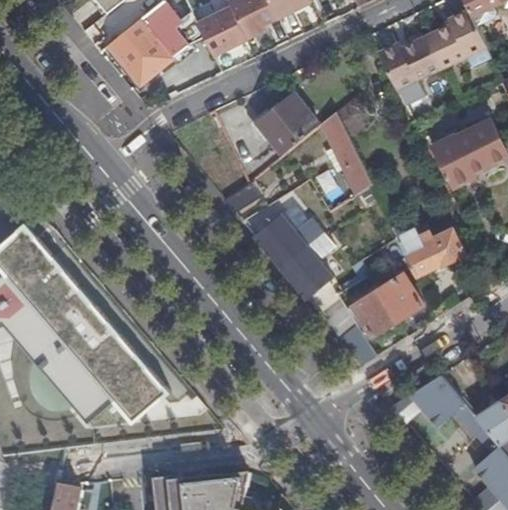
[(102,0),(111,11),(125,0),(102,0)]
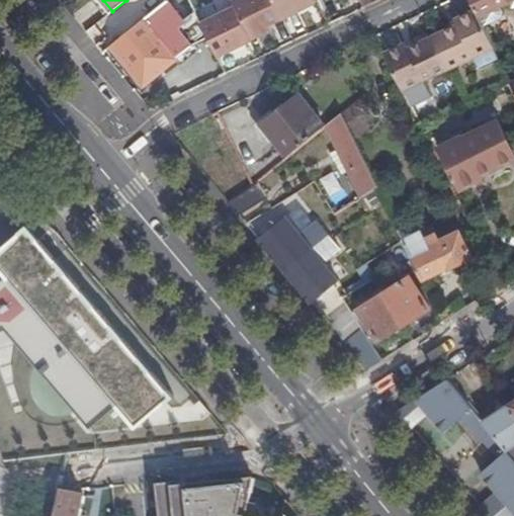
[(166,0),(142,20),(111,46),(143,85),(174,60),(193,46),(206,38),(196,19),(187,0),(166,0)]
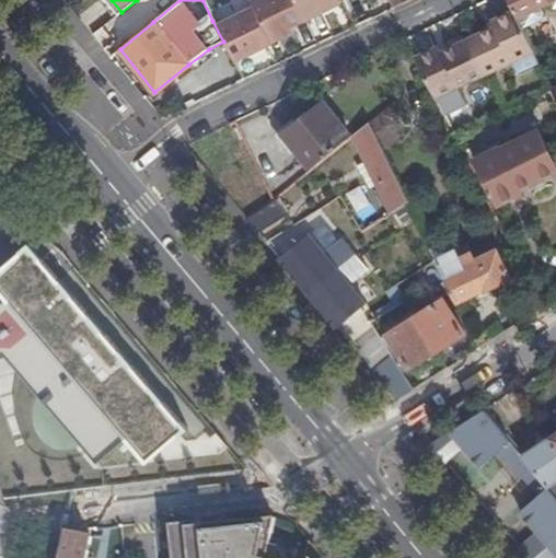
[(203,0),(212,21),(232,3),(230,0),(203,0)]
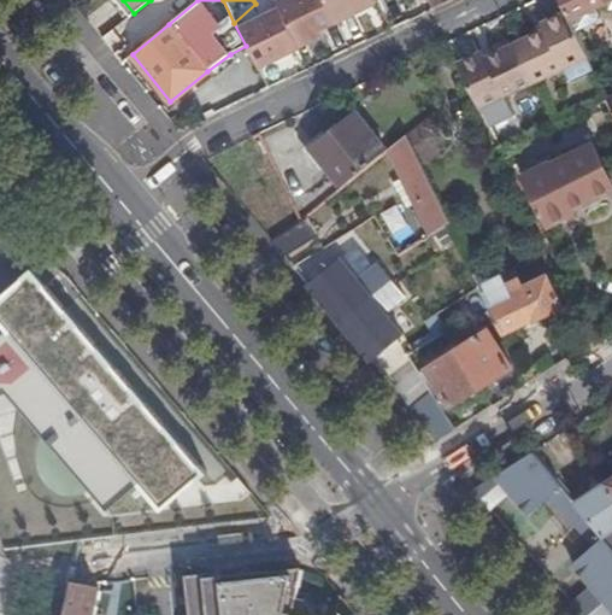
[(562,0),(568,13),(570,19),(593,9),(607,0),(562,0)]
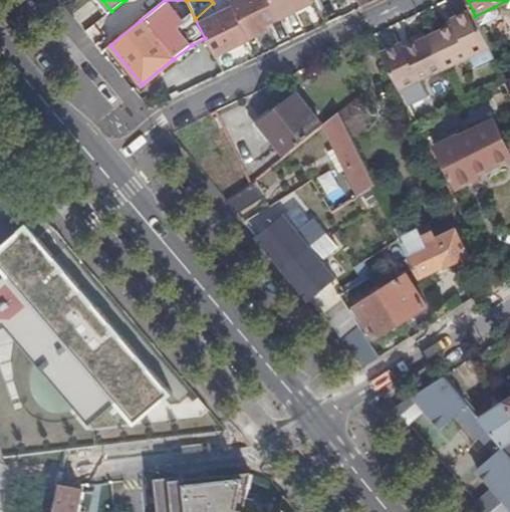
[(475,16),(482,28),(500,19),(494,7),(475,16)]
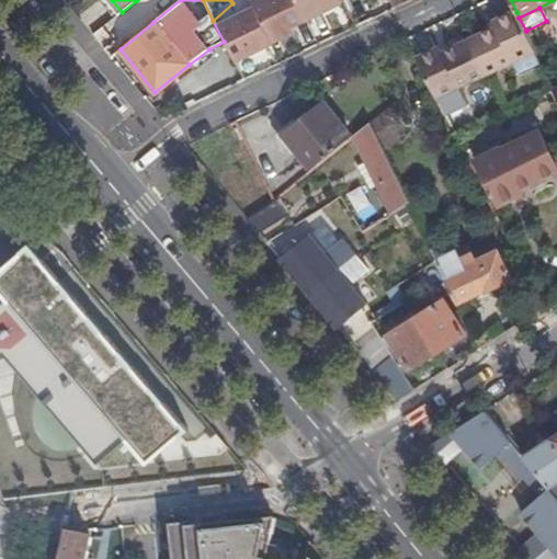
[(468,42),(485,77),(513,63),(521,78),(535,70),(534,68),(542,64),(526,31),(519,18),(516,12),(495,22),(497,29),(468,42)]
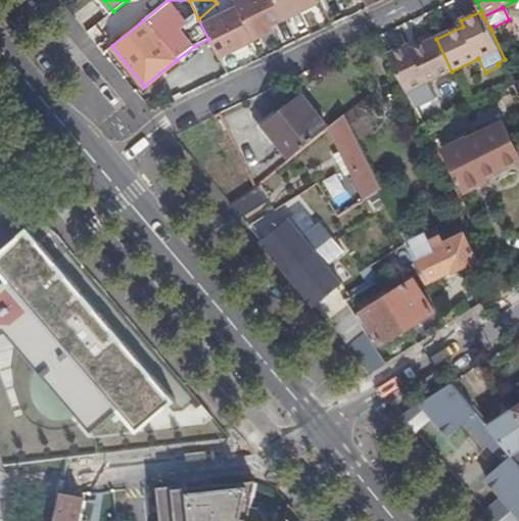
[(388,55),(407,94),(452,72),(436,39),(413,51),(410,45),(388,55)]
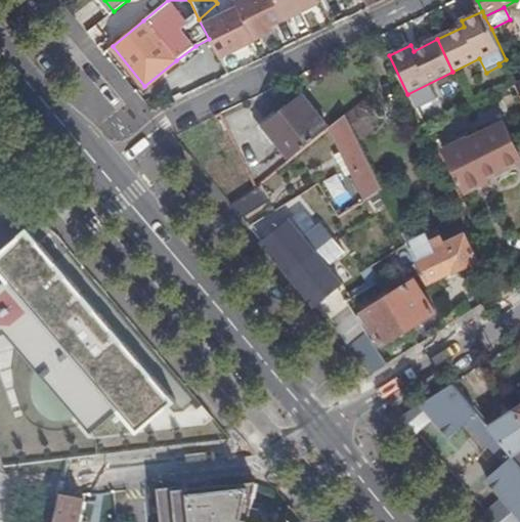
[(144,86),(113,46),(107,50),(143,94),(154,87),(149,83),(144,86)]
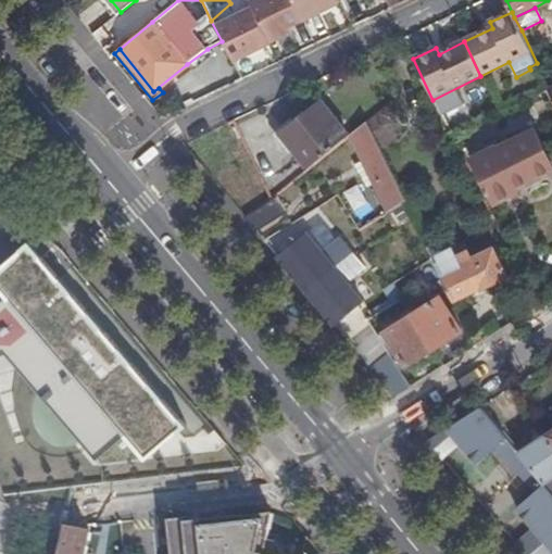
[(308,171),(348,138),(320,103),(292,126),(280,136),(290,149),(308,171)]
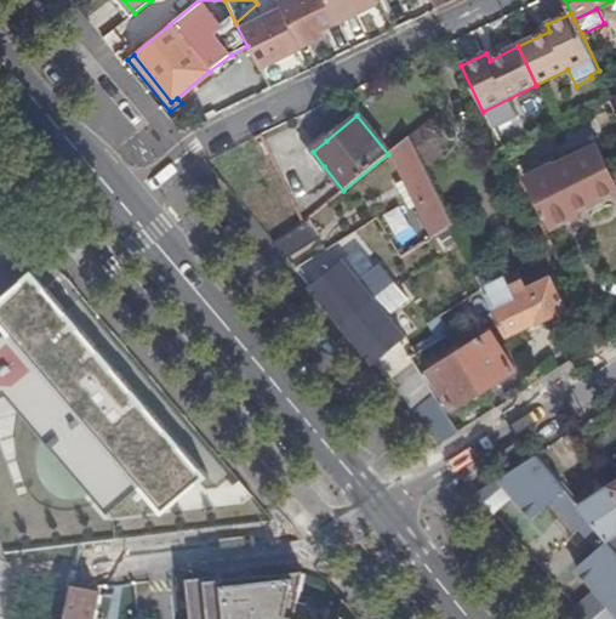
[(409,138),(421,165),(449,152),(433,118),(409,138)]
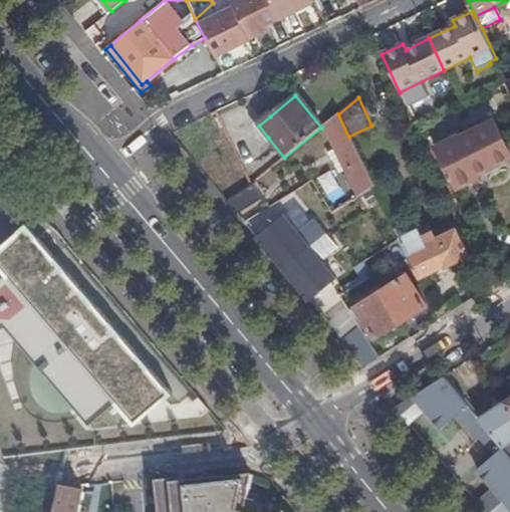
[(259,125),(270,116),(268,111),(252,124),(264,141),(268,138),(259,125)]
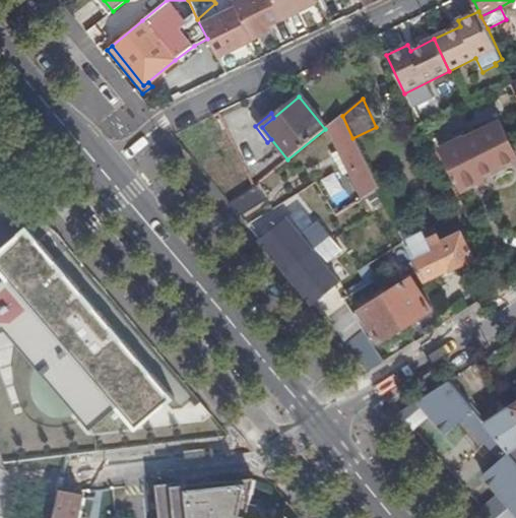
[(326,129),(360,199),(377,188),(352,138),(342,116),(326,129)]
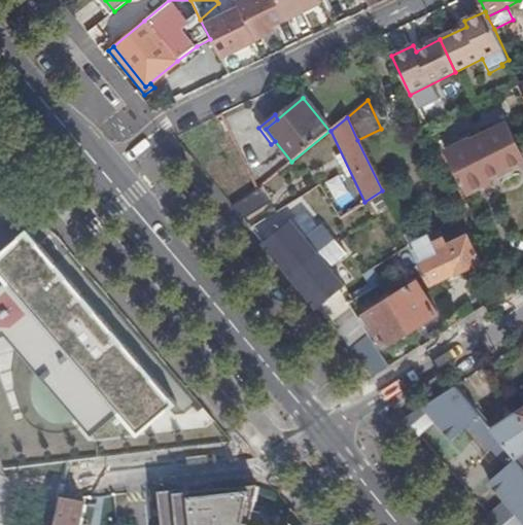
[(522,163),(522,161),(504,123),(461,144),(459,140),(445,146),(467,195),(489,184),(487,180),(522,163)]
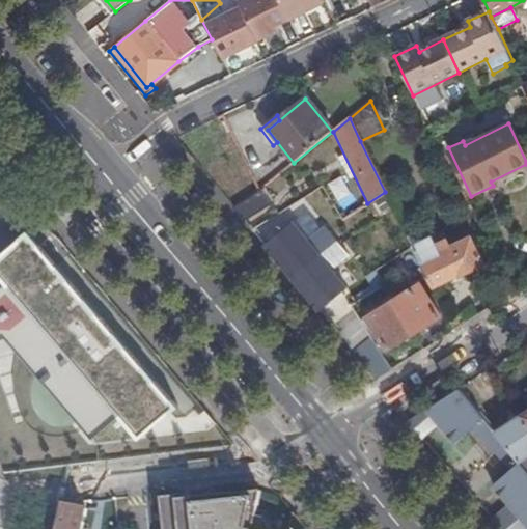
[(431,132),(437,143),(443,141),(437,130),(431,132)]
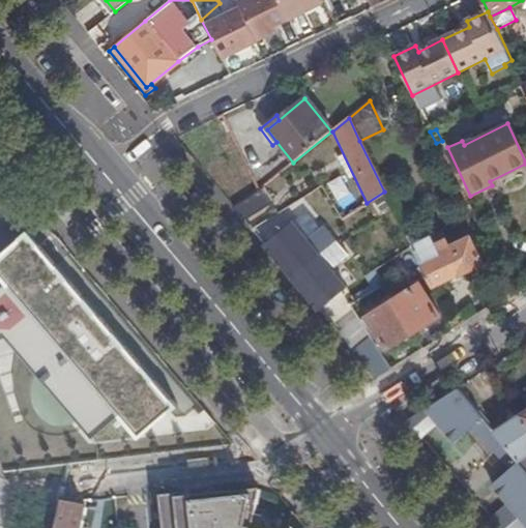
[(272,202),(261,188),(258,192),(231,208),(242,222),(272,202)]
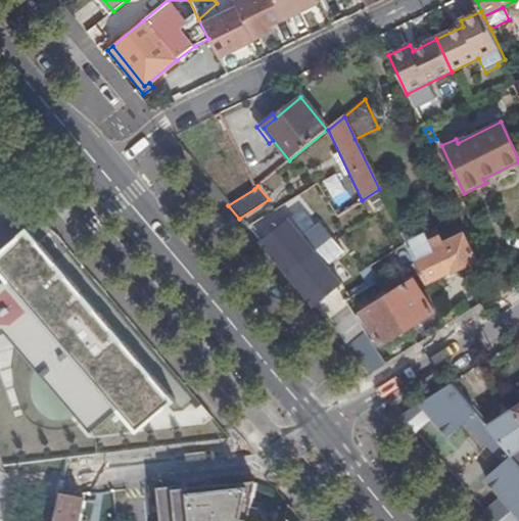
[(313,308),(344,282),(330,265),(345,252),(296,190),(249,228),(313,308)]
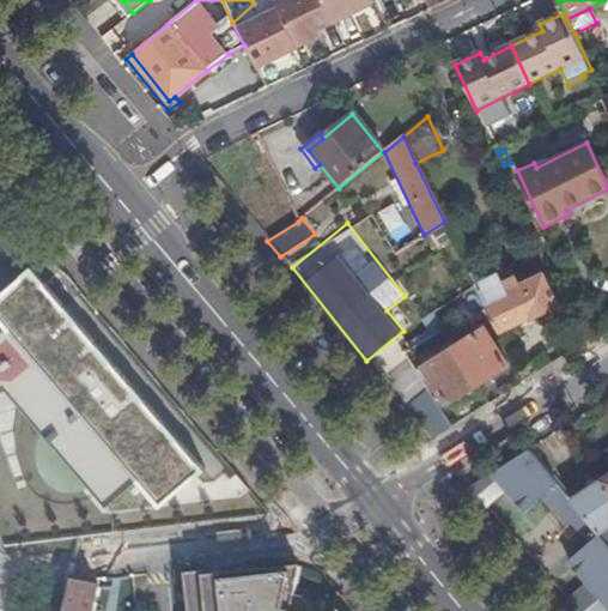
[(484,303),(498,332),(528,316),(529,319),(555,307),(541,277),(517,288),(509,271),(494,277),(488,262),(468,272),(484,303)]
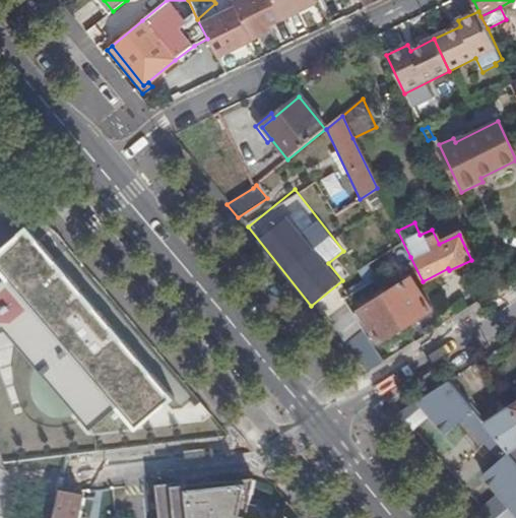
[(171,396),(22,225),(0,245),(0,273),(2,276),(0,277),(0,326),(89,429),(117,404),(136,427),(171,396)]
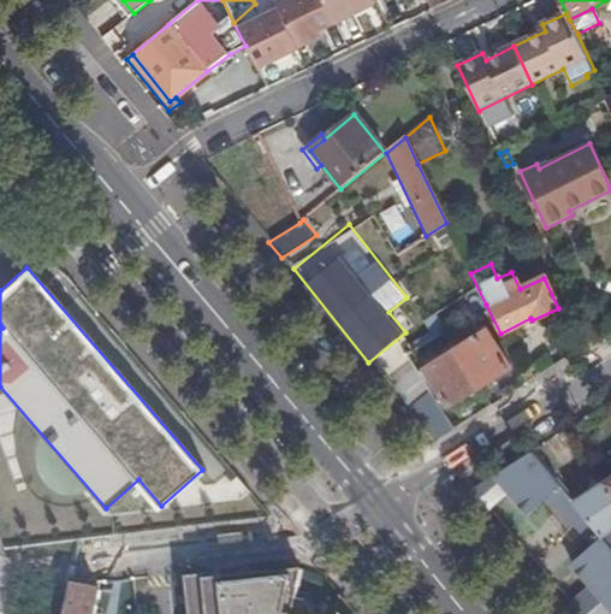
[(455,350),(479,387),(508,367),(494,346),(487,352),(478,336),(455,350)]
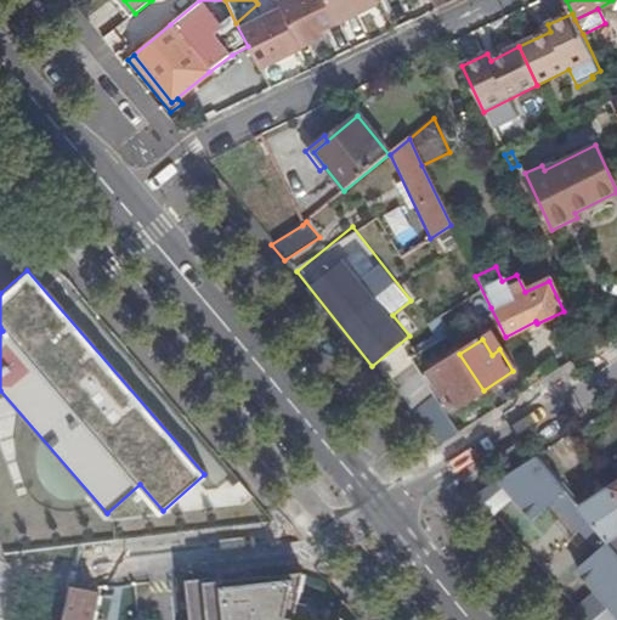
[(453,411),(484,390),(459,354),(436,368),(446,384),(439,389),(453,411)]
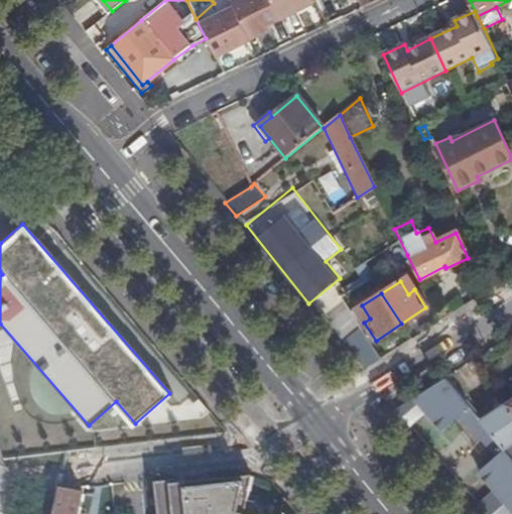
[(356,308),(364,323),(370,318),(362,305),(356,308)]
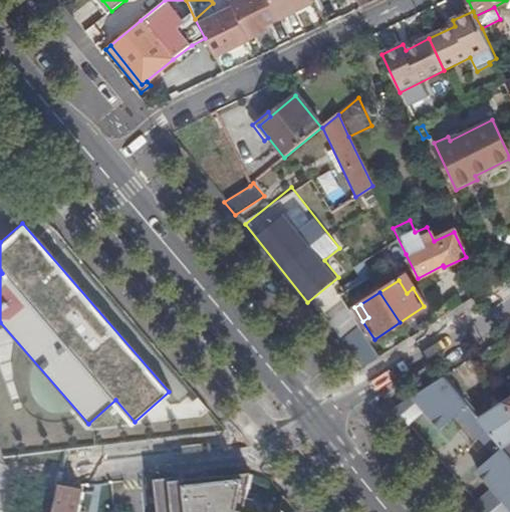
[(358,324),(340,336),(361,366),(378,354),(358,324)]
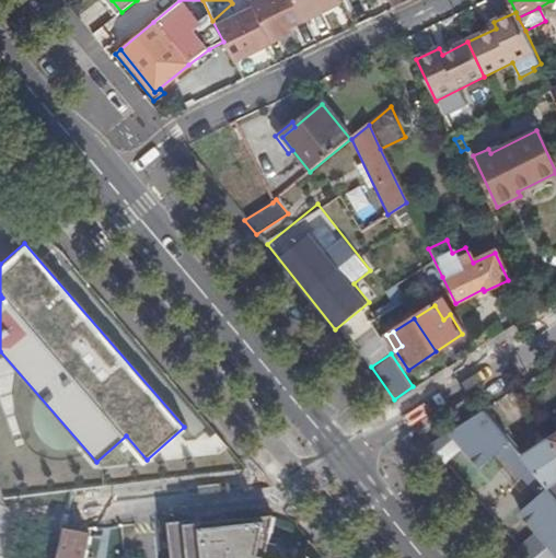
[(483,410),(428,445),(442,464),(460,449),(478,469),(509,442),(483,410)]
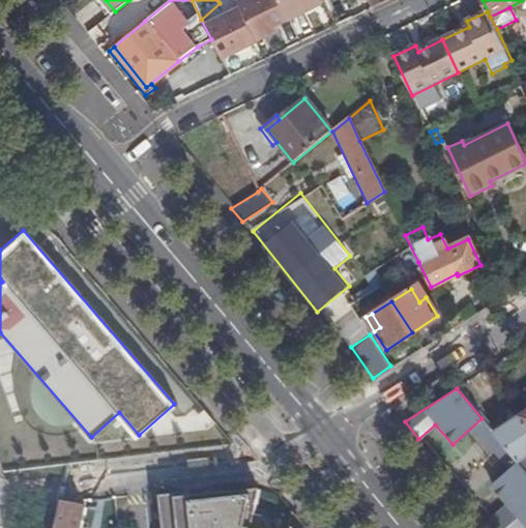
[(517,461),(525,471),(525,427),(518,414),(492,431),(517,461)]
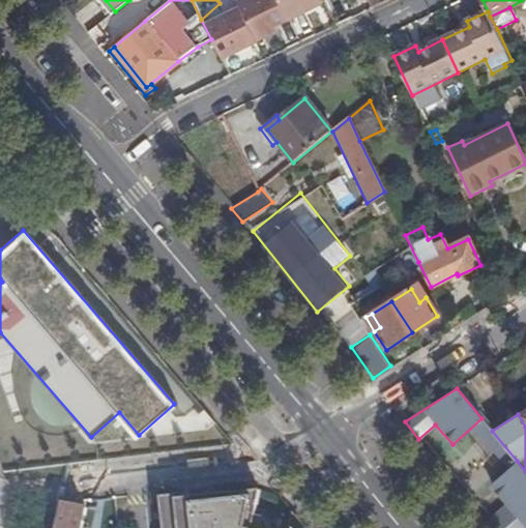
[(525,527),(525,471),(517,461),(490,486),(506,505),(490,520),(496,527),(525,527)]
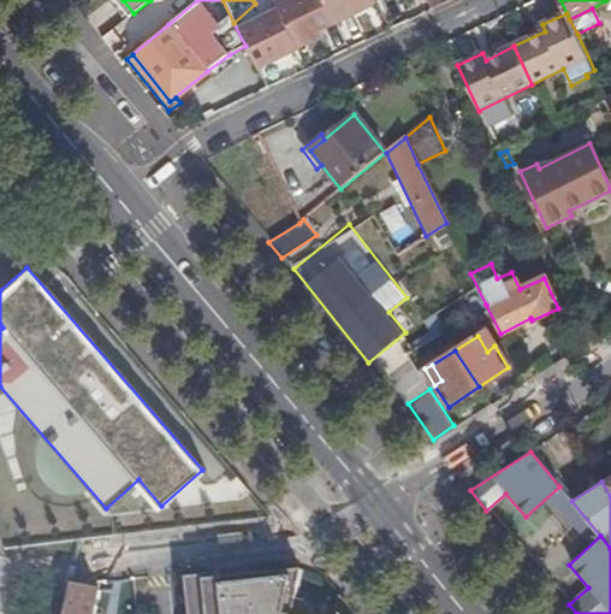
[(294,613),(300,578),(271,582),(271,574),(185,584),(188,613),(361,613),(342,591),(338,613),(294,613)]
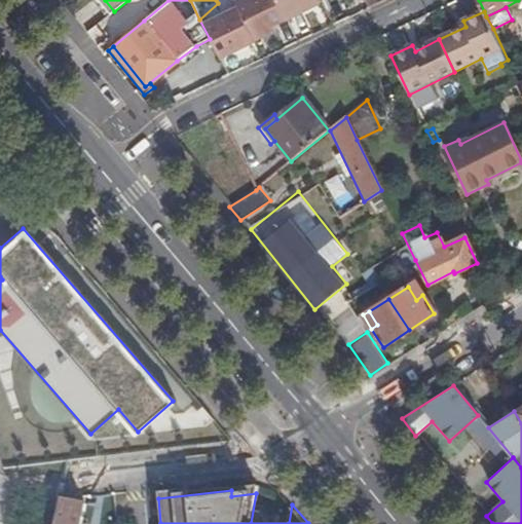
[(79,523),(83,506),(61,500),(56,523),(79,523)]
